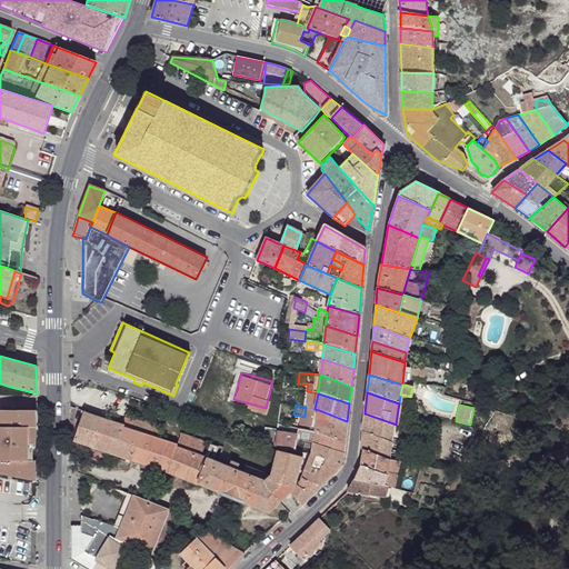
[(315,409),(306,407),(305,417),(312,418),(313,418),(315,418),(317,418),(319,410),(315,409)]
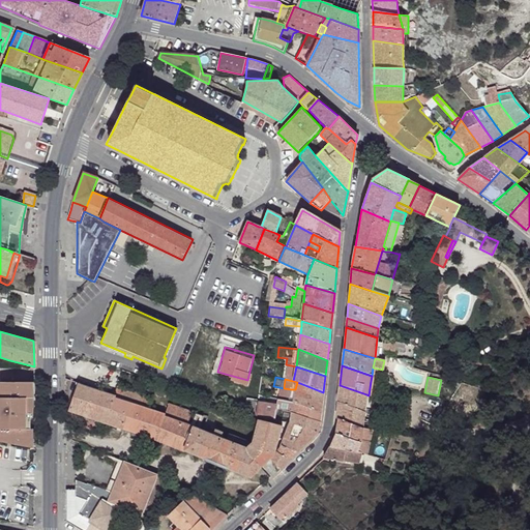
[(33,382),(0,382),(0,440),(33,448),(34,429),(30,429),(30,421),(30,414),(34,414),(33,382)]
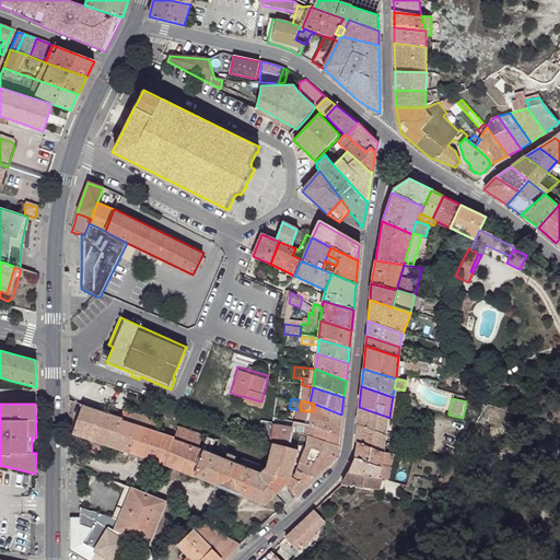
[(341,415),(314,404),(312,411),(311,418),(310,426),(339,435),(341,415)]
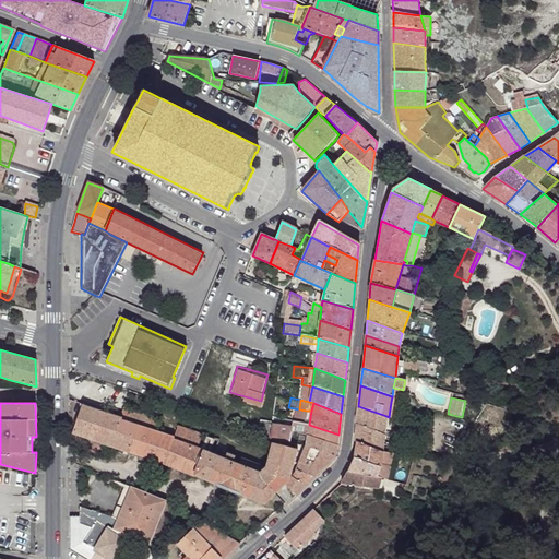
[(387,416),(358,406),(356,424),(384,435),(387,416)]
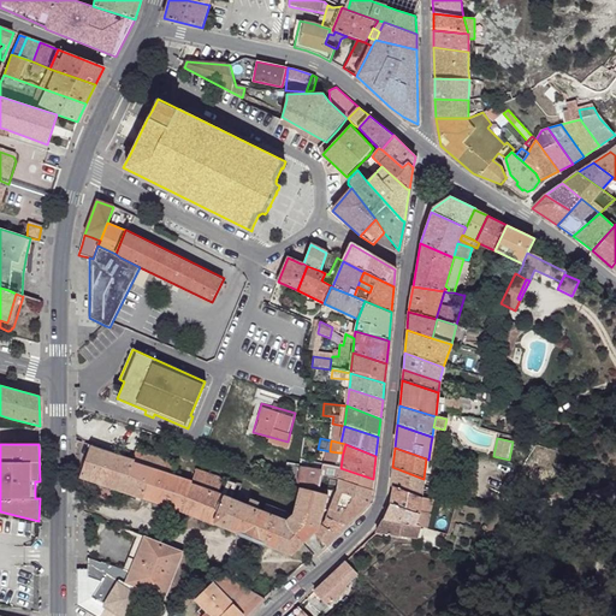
[(342,460),(324,455),(323,465),(341,468),(342,460)]
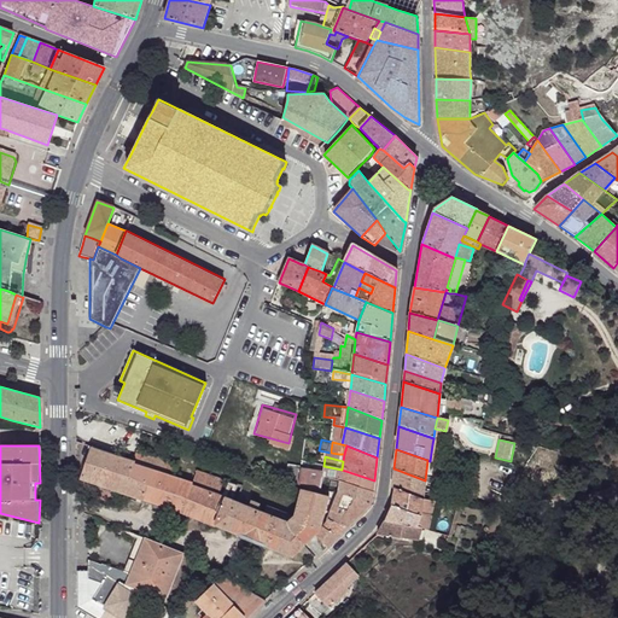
[(342,470),(324,466),(321,473),(321,477),(340,482),(342,470)]
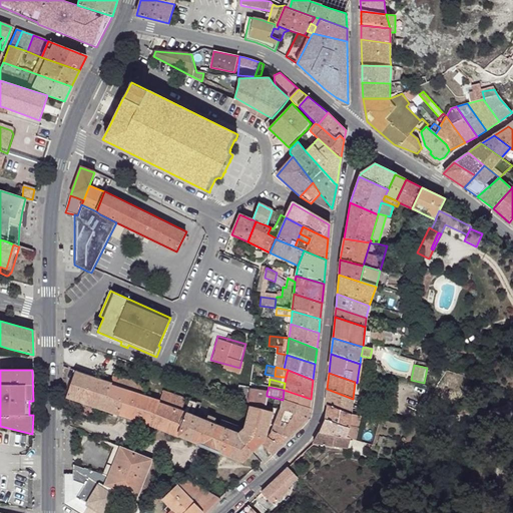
[(257,391),(248,389),(246,402),(267,407),(267,396),(267,393),(257,391)]
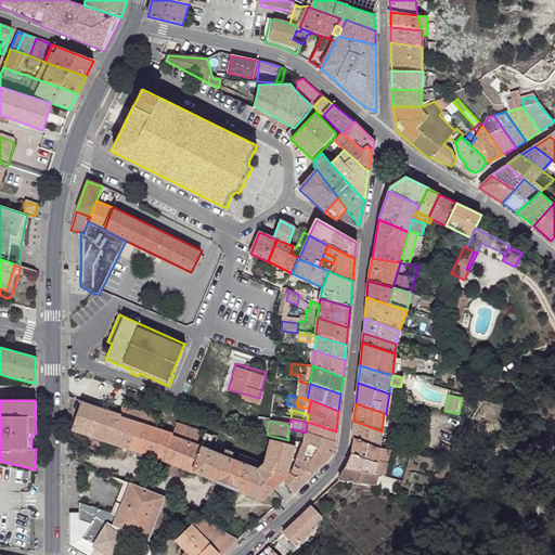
[(382,431),(353,421),(351,439),(353,439),(379,449),(382,431)]
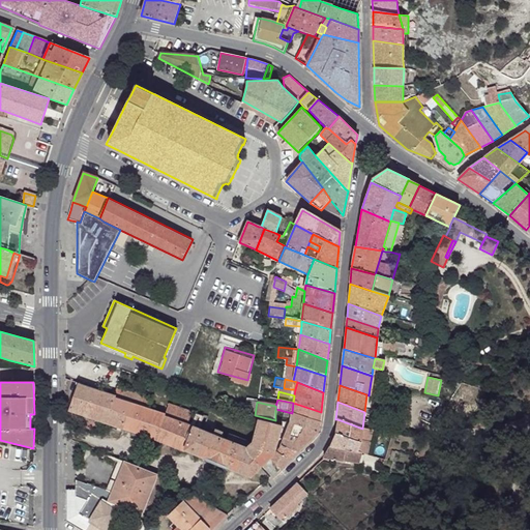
[(321,412),(293,403),(292,413),(319,422),(321,412)]
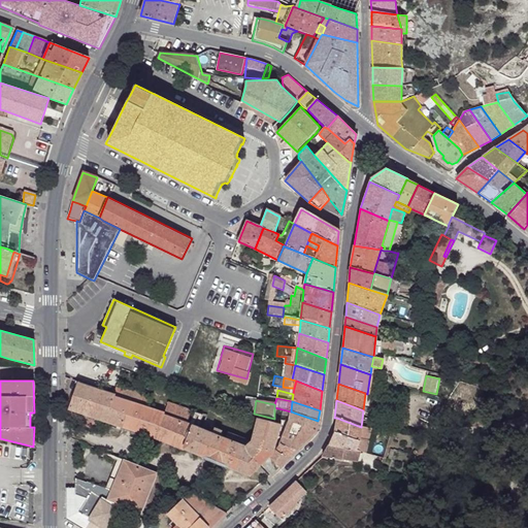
[(318,421),(291,411),(290,423),(317,431),(318,421)]
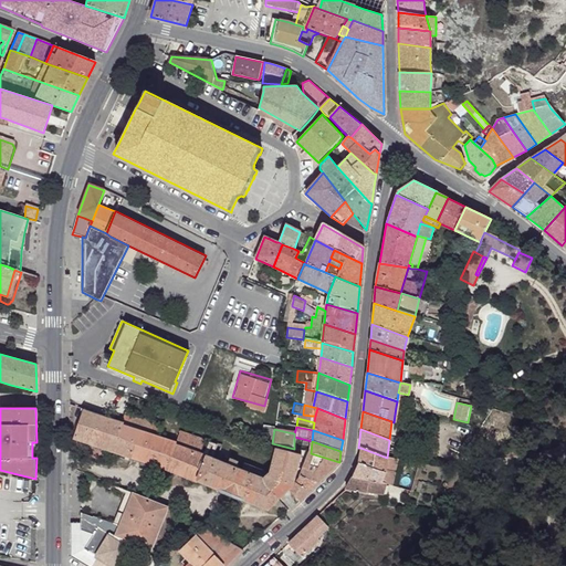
[(387,458),(360,448),(358,463),(384,473),(387,458)]
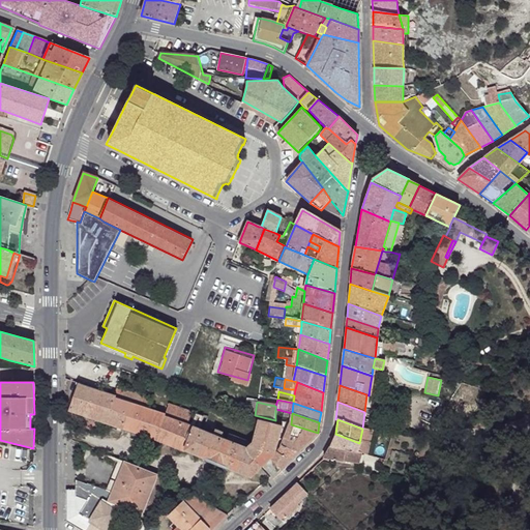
[(203,432),(194,429),(184,450),(251,477),(261,468),(273,454),(282,425),(259,420),(253,444),(246,448),(226,441),(221,439),(212,436),(203,432)]
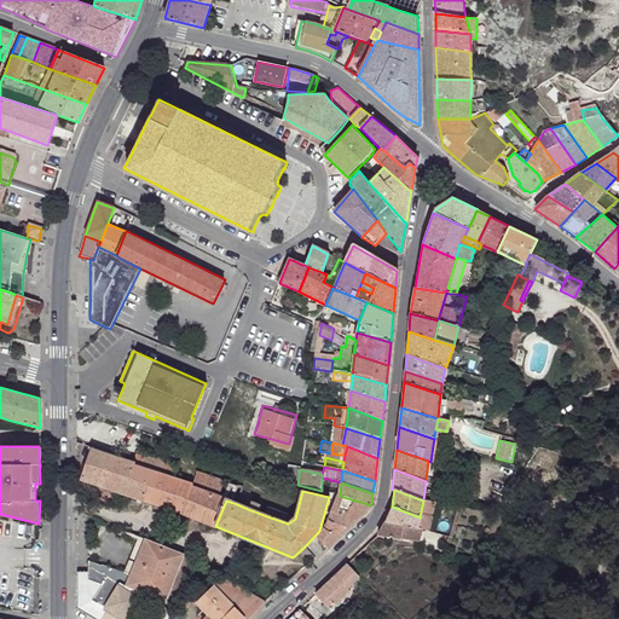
[(371,505),(340,496),(329,521),(348,528),(371,505)]
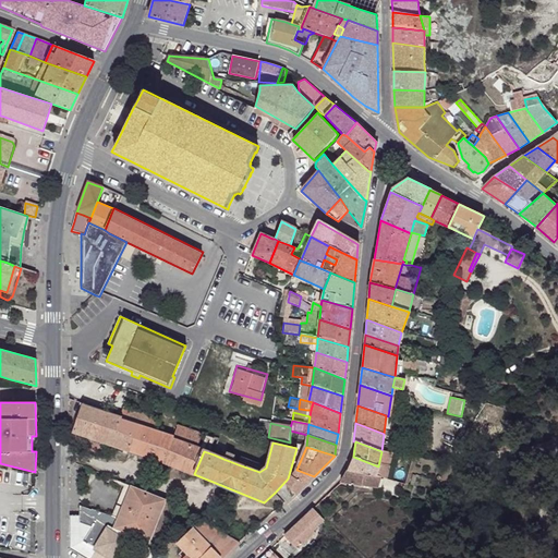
[(387,452),(381,451),(378,466),(376,476),(380,477),(386,478),(388,469),(393,470),(396,458),(390,457),(391,453),(387,452)]
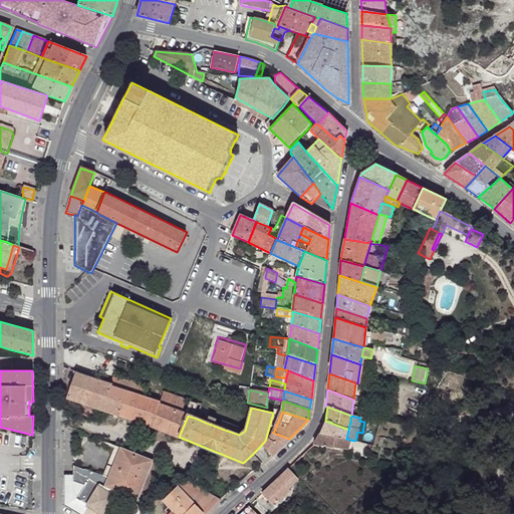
[(216,420),(208,417),(206,423),(214,426),(216,420)]
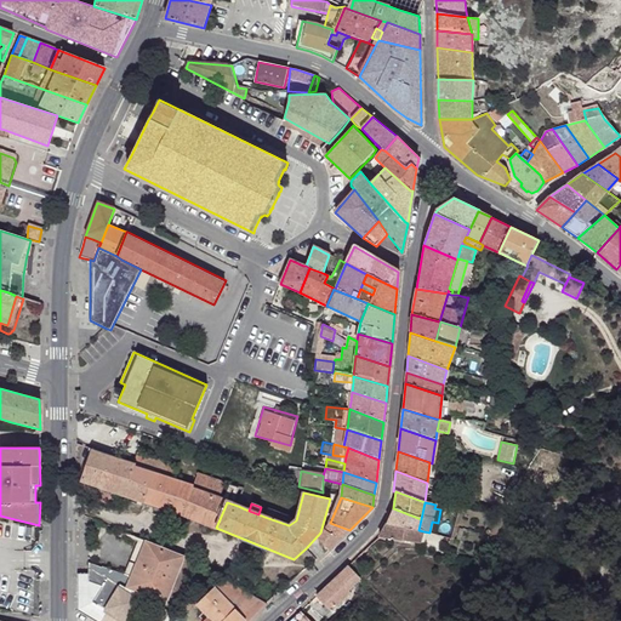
[(421,519),(393,508),(387,524),(419,530),(421,519)]
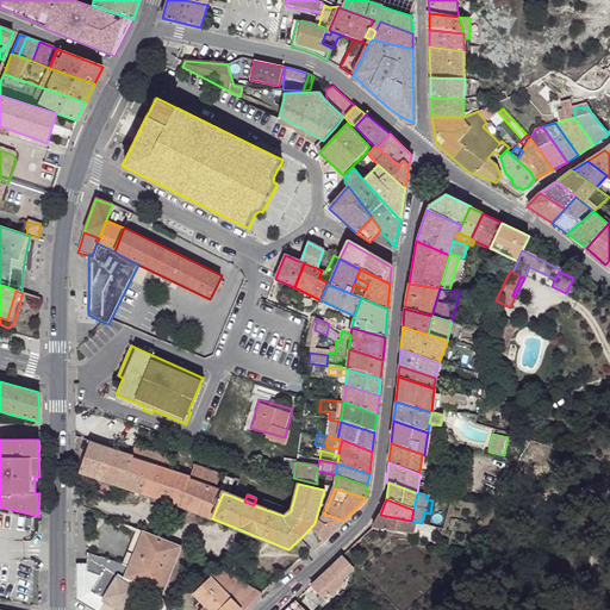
[(291,511),(262,500),(260,508),(284,516),(291,511)]
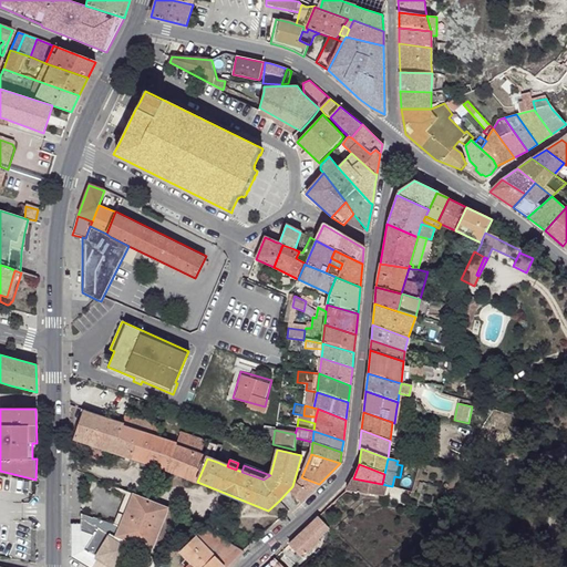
[(319,484),(301,477),(290,493),(300,503),(319,484)]
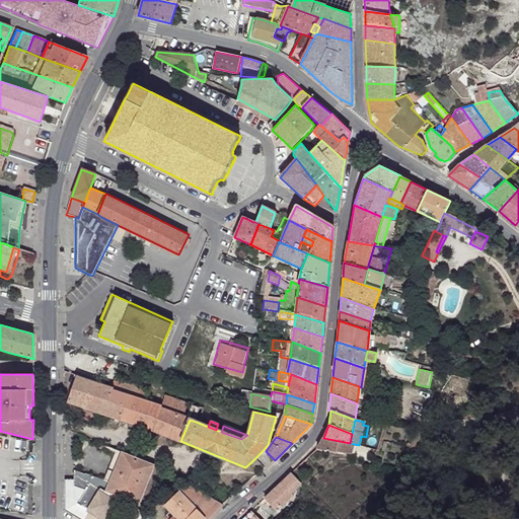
[(350,443),(323,438),(316,450),(351,455),(354,444),(350,443)]
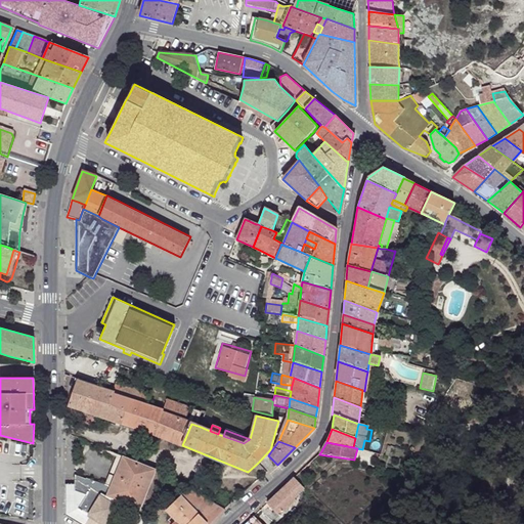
[(124,456),(119,454),(105,484),(108,485),(112,486),(124,456)]
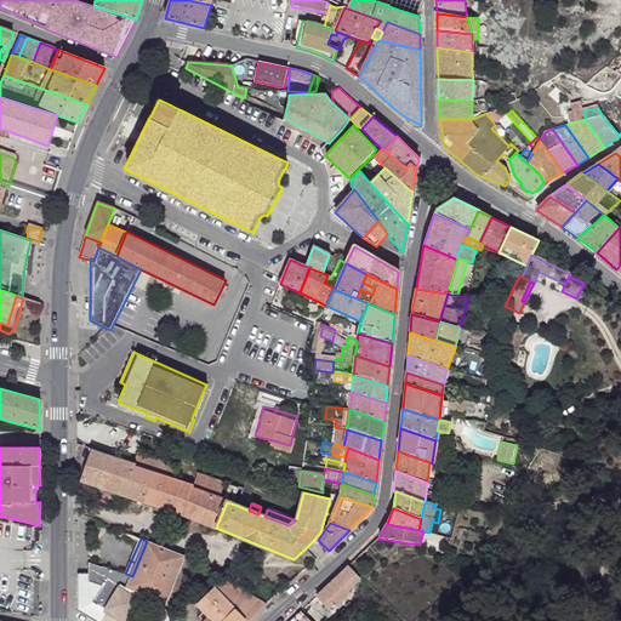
[(187,558),(147,541),(132,576),(129,575),(126,588),(146,596),(148,597),(166,602),(187,558)]
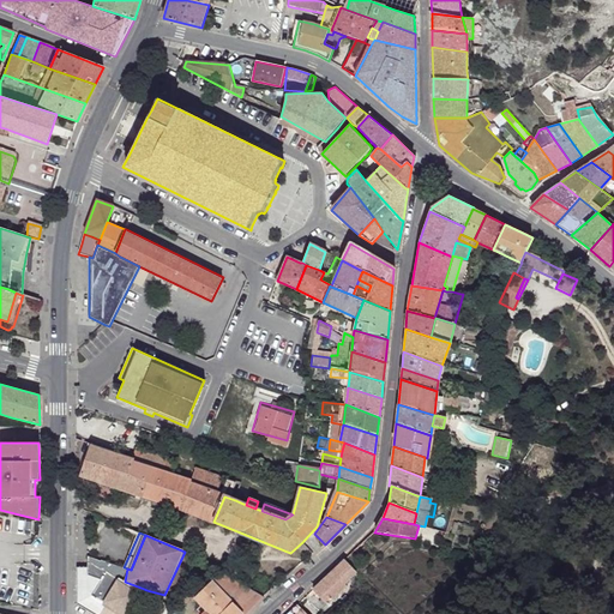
[(88,567),(78,567),(77,602),(94,613),(100,613),(104,607),(102,606),(104,602),(119,578),(125,582),(127,569),(124,567),(88,557),(88,567)]
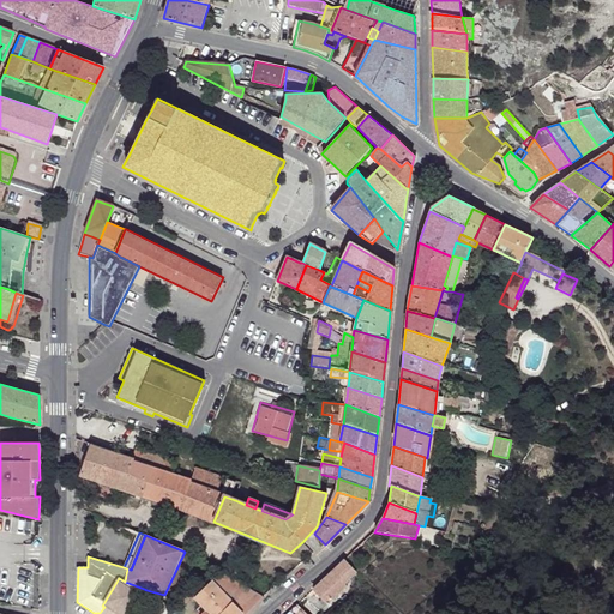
[(357,573),(344,560),(318,585),(331,600),(345,585),(357,573)]
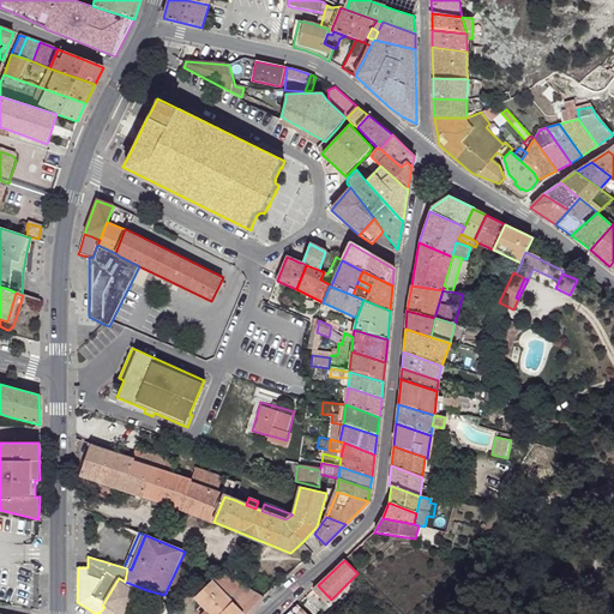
[(245,613),(263,596),(223,573),(212,579),(193,599),(205,611),(202,613),(245,613)]
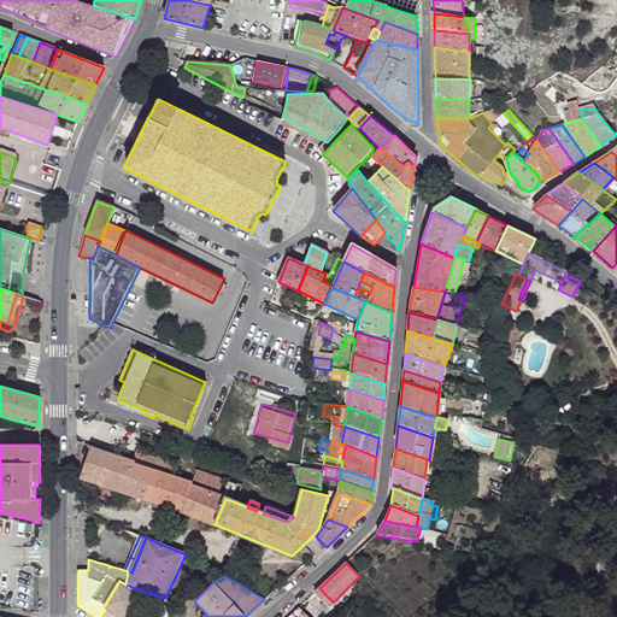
[(125,585),(119,581),(105,605),(123,616),(128,616),(145,592),(125,585)]
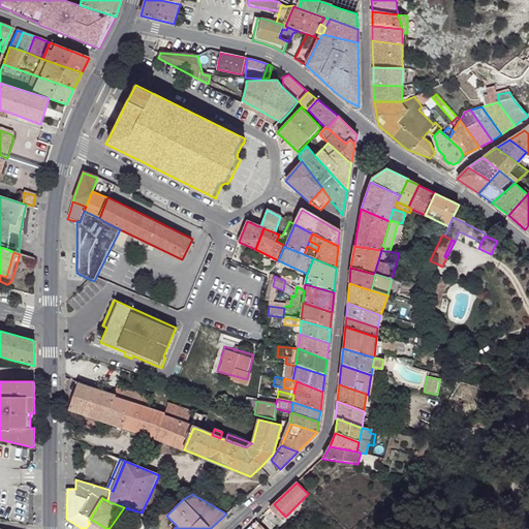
[(285,517),(274,504),(271,508),(281,520),(285,517)]
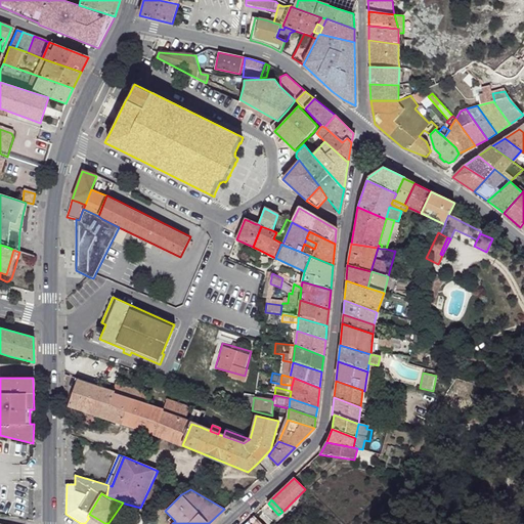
[(108,523),(113,523),(125,504),(123,503),(108,523)]
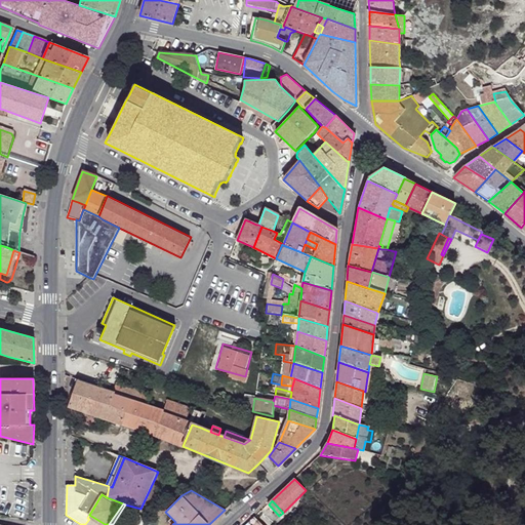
[(89,519),(85,524),(105,524),(89,515),(87,518),(89,519)]
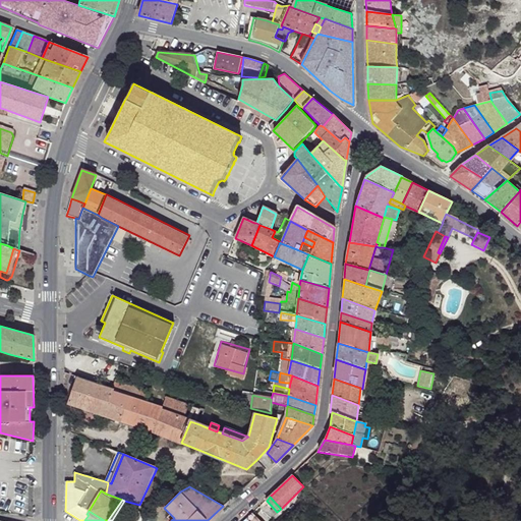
[(131,511),(127,520),(141,520),(142,520),(139,511),(131,511)]
